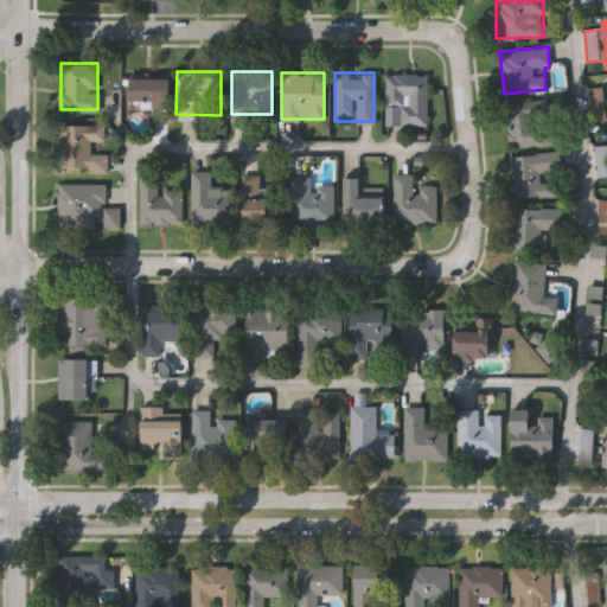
[(383,72),(426,72),(426,123),(383,123),(383,72)]
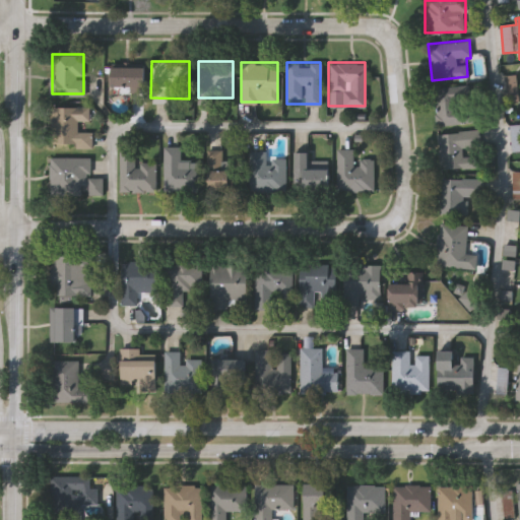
[(142,65),(142,88),(111,88),(111,65),(142,65)]
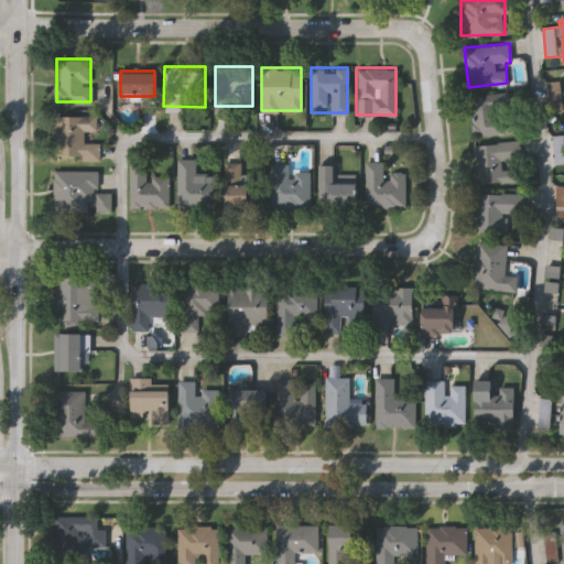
[(473,133),(470,94),(508,91),(510,131),(473,133)]
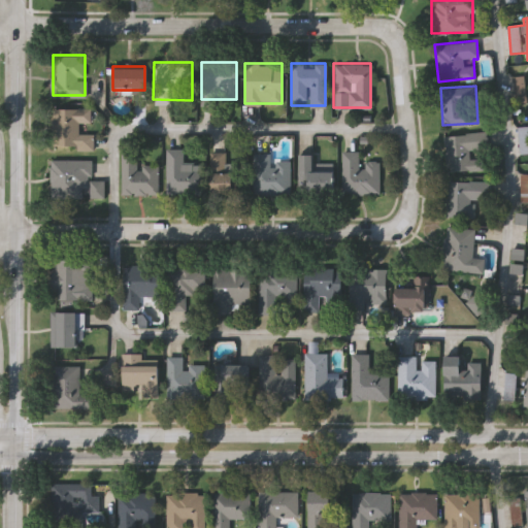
[(51,145),(52,106),(90,107),(90,123),(78,122),(78,132),(93,132),(92,146),(51,145)]
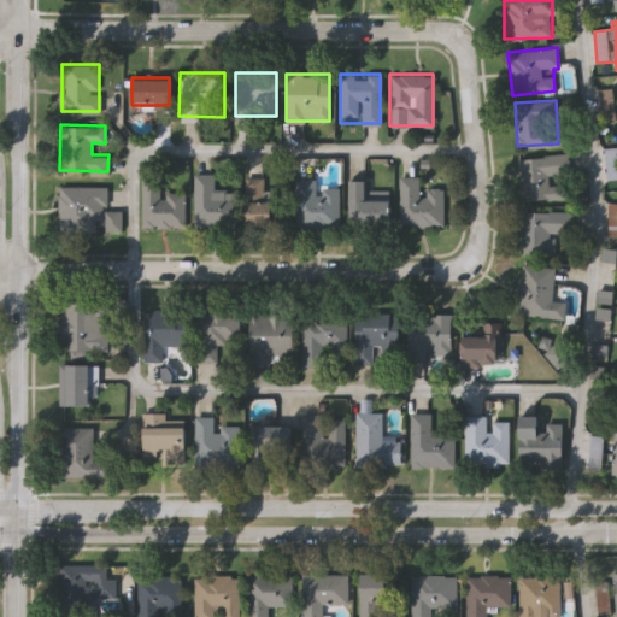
[(616,180),(607,181),(605,148),(616,147),(616,180)]
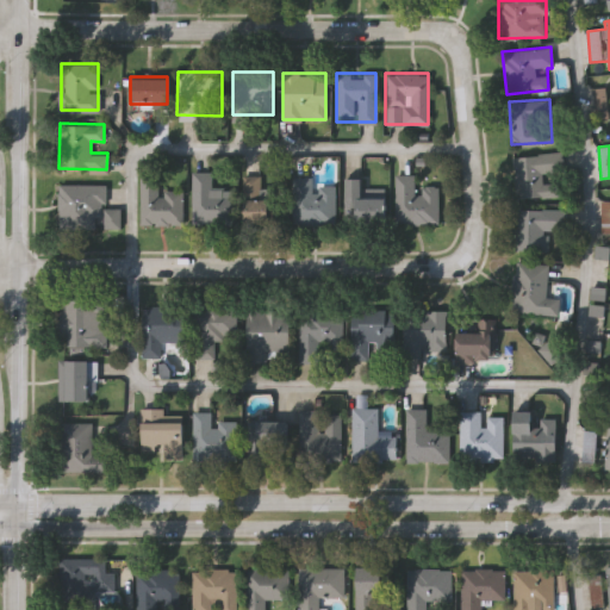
[(515,197),(512,154),(561,151),(562,169),(552,169),(553,179),(558,179),(558,195),(515,197)]
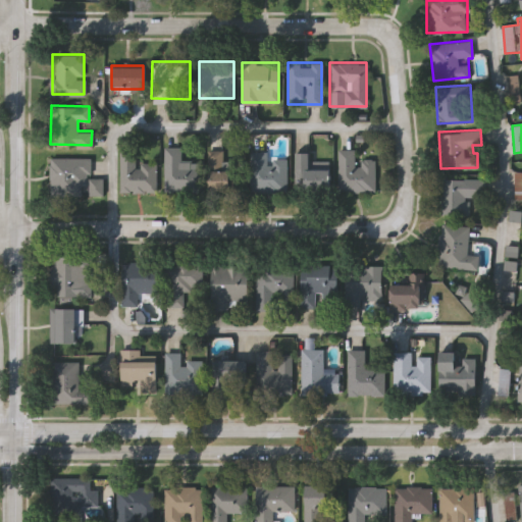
[(198,191),(164,191),(164,146),(179,146),(179,161),(198,161),(198,191)]
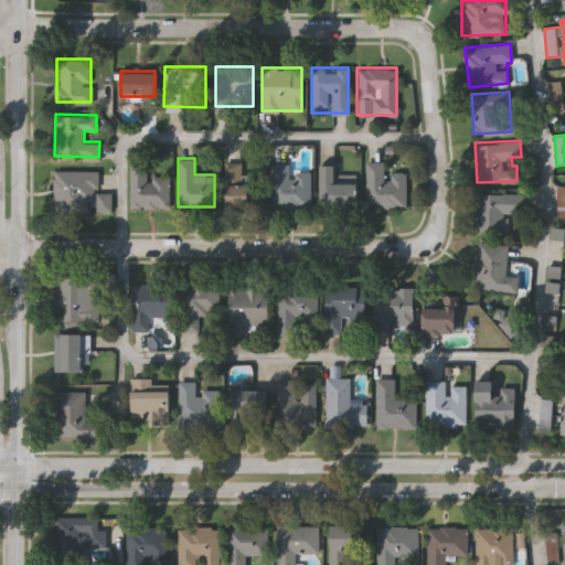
[(405,171),(405,206),(365,206),(365,160),(384,160),(384,171),(405,171)]
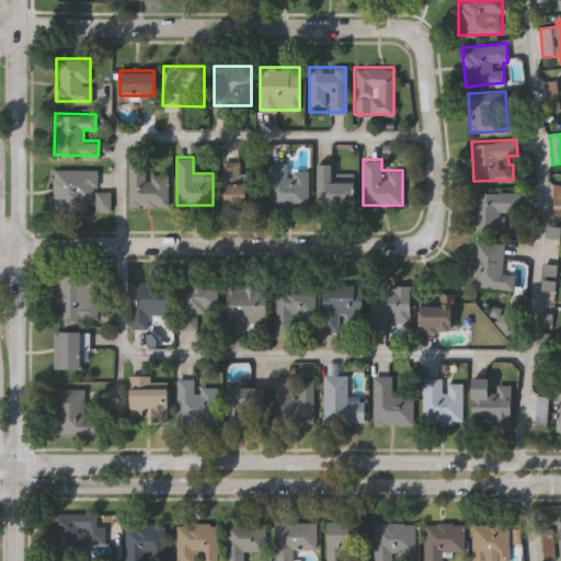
[(222,204),(222,160),(239,160),(239,172),(252,172),(252,204),(222,204)]
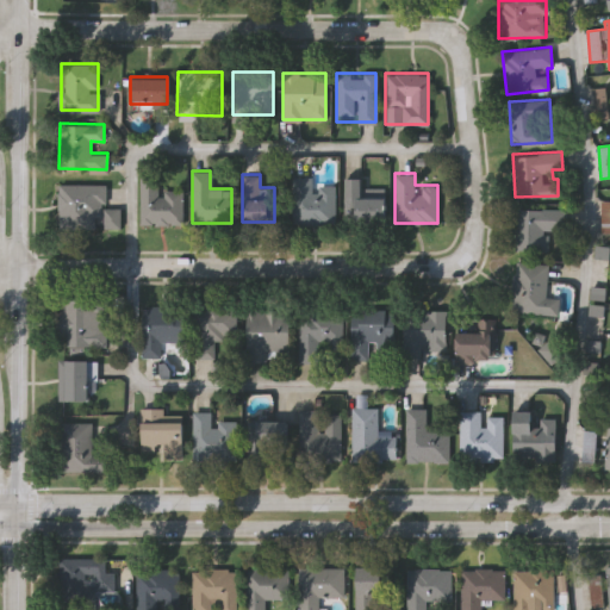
[(139,224),(139,176),(159,176),(159,188),(182,188),(182,224),(139,224)]
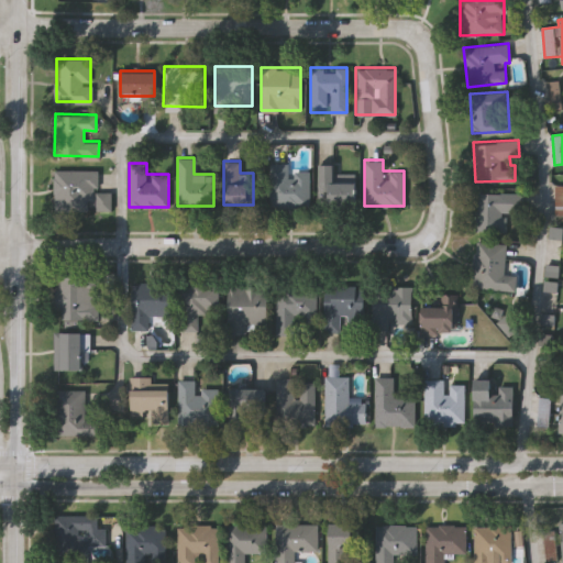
[(269,163),(288,163),(288,169),(308,169),(308,207),(269,207),(269,163)]
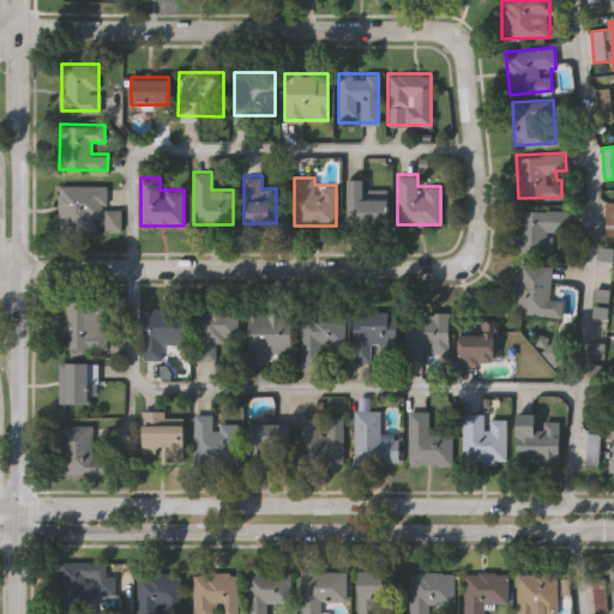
[(362,178),(363,196),(386,194),(386,221),(347,222),(345,178),(362,178)]
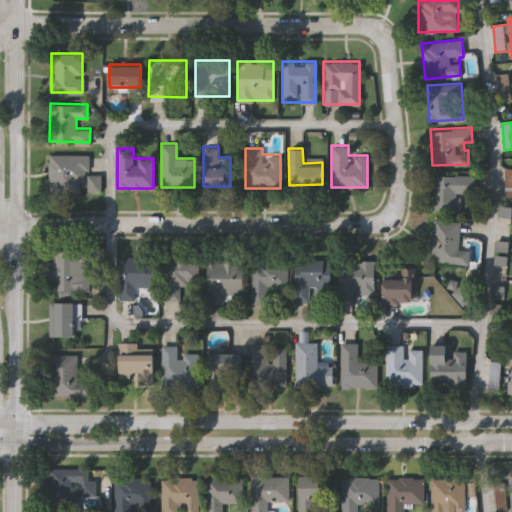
[(88,154),(88,170),(79,170),(79,190),(47,190),(48,153),(88,154)]
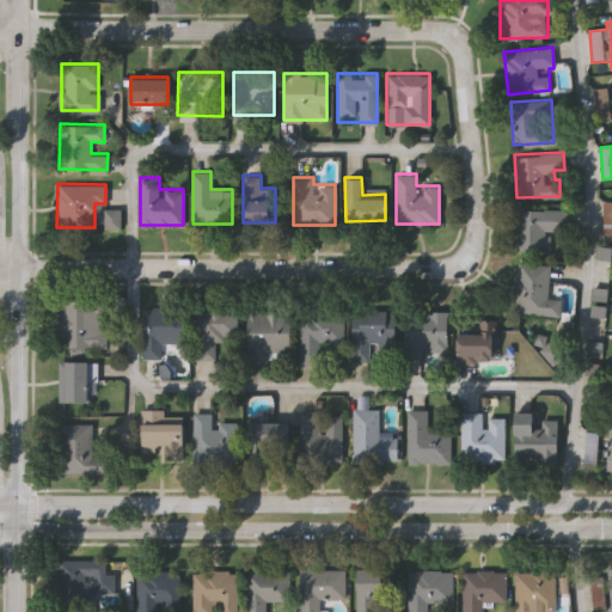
[(516,208),(565,208),(565,230),(550,230),(549,250),(515,250),(516,208)]
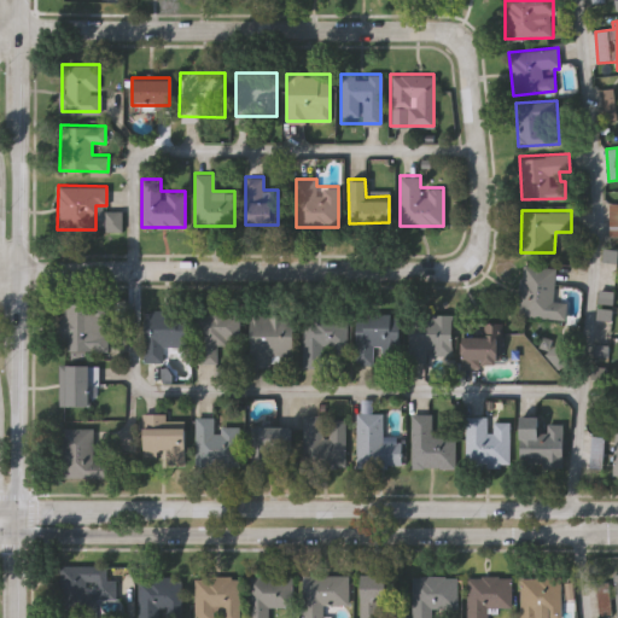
[(563,318),(517,314),(520,263),(554,267),(552,299),(564,301),(563,318)]
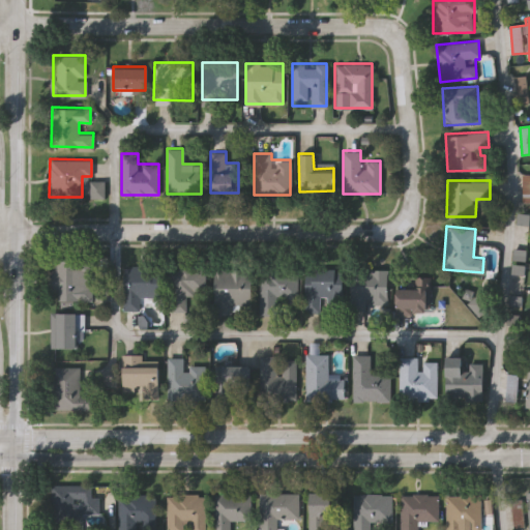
[(91,300),(53,300),(53,258),(91,258),(91,300)]
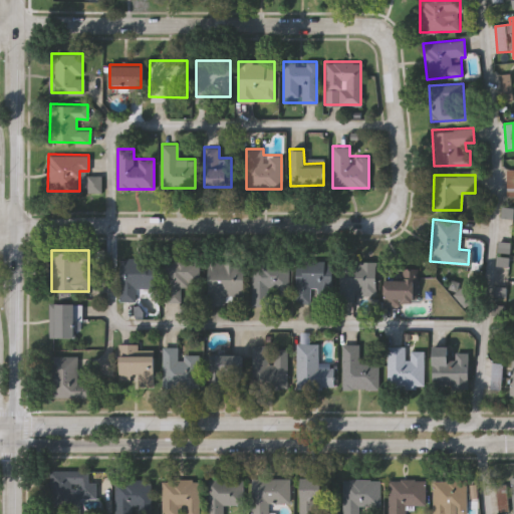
[(135,287),(135,300),(119,300),(119,257),(155,257),(155,287),(135,287)]
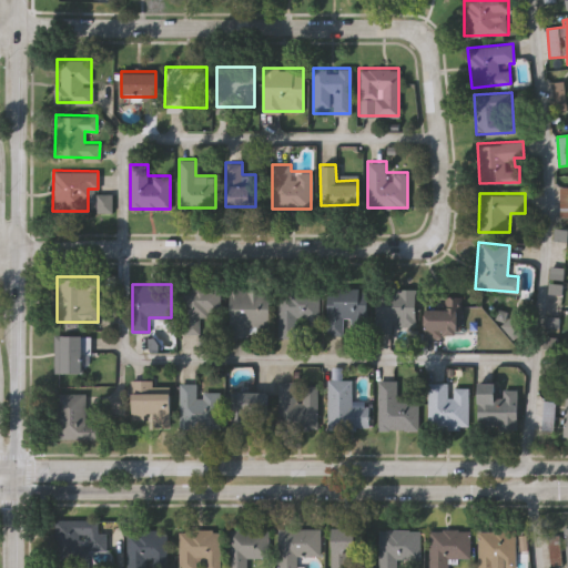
[(198,333),(180,333),(180,284),(219,284),(219,313),(198,313),(198,333)]
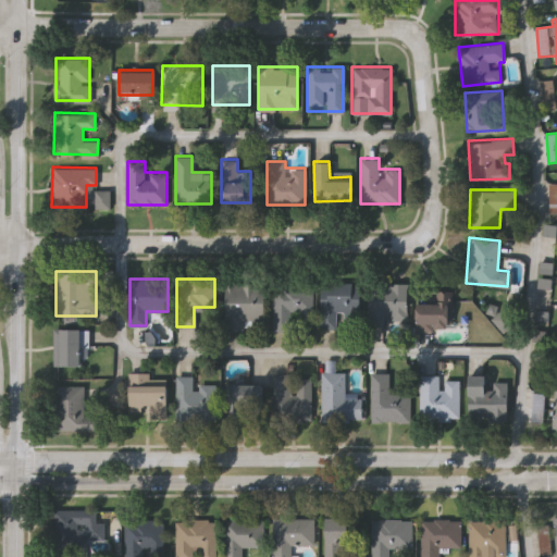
[(223,329),(224,282),(263,282),(262,320),(243,320),(243,329),(223,329)]
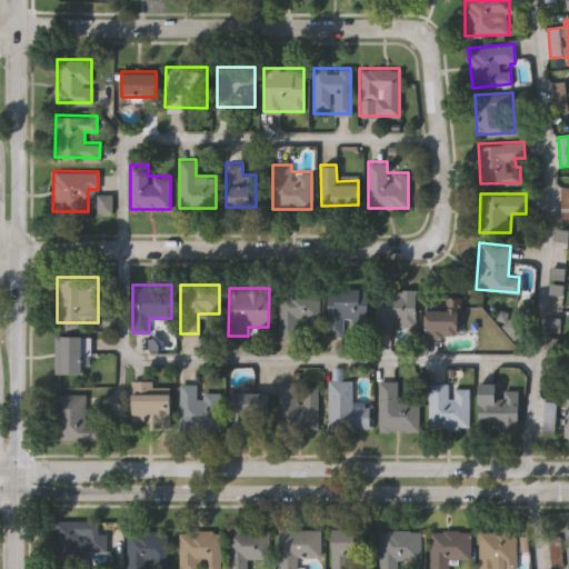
[(279,338),(279,289),(318,289),(318,320),(298,320),(298,338),(279,338)]
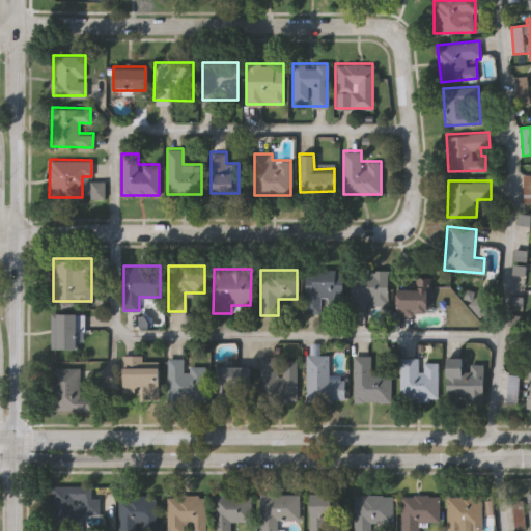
[(304,312),(304,270),(341,270),(342,310),(327,310),(327,298),(320,298),(320,311),(304,312)]
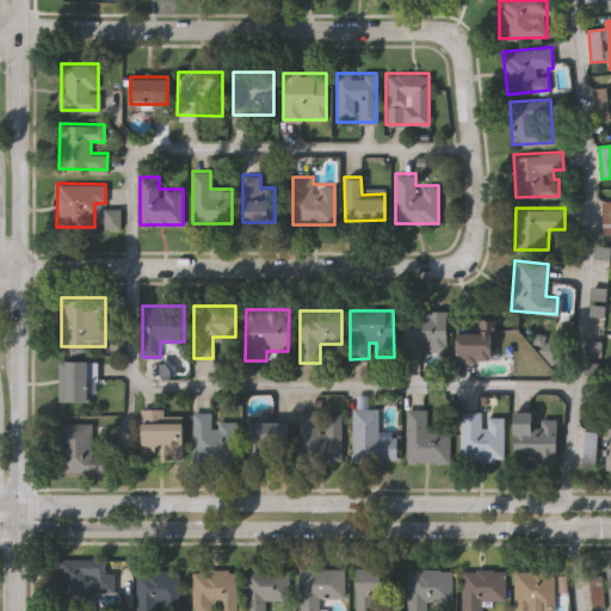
[(405,310),(445,310),(445,346),(421,346),(421,358),(403,358),(405,310)]
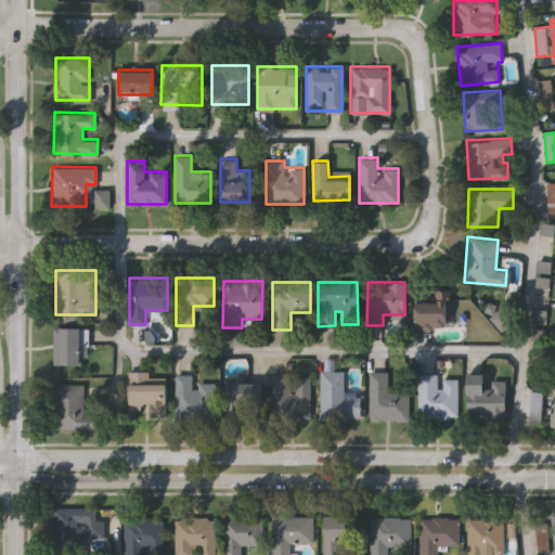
[(414,326),(414,299),(434,299),(434,288),(449,288),(449,326),(414,326)]
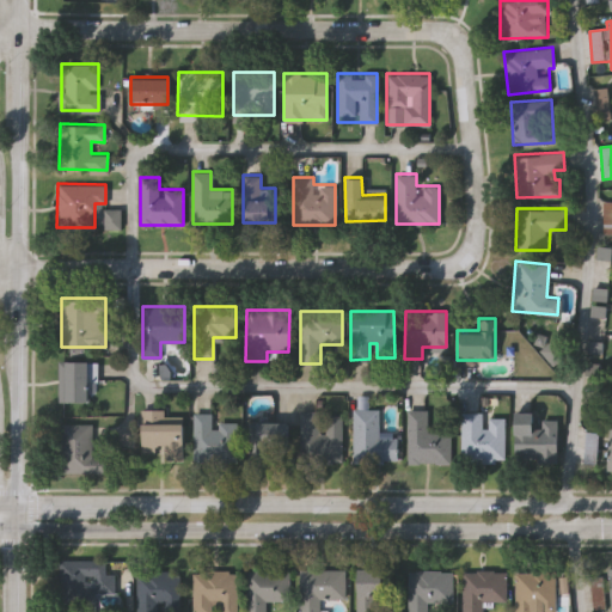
[(539,349),(555,336),(568,352),(552,365),(539,349)]
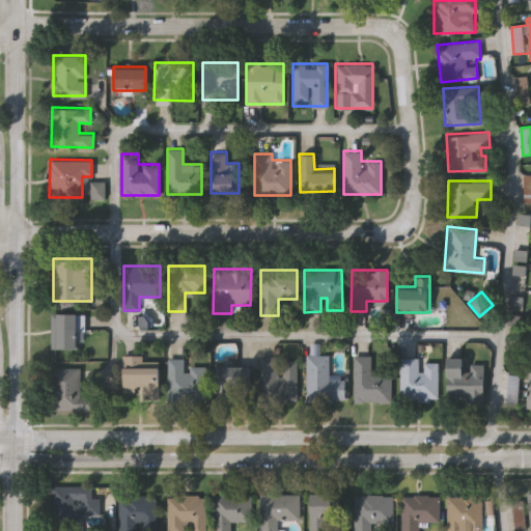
[(50,312),(82,312),(82,347),(50,347),(50,312)]
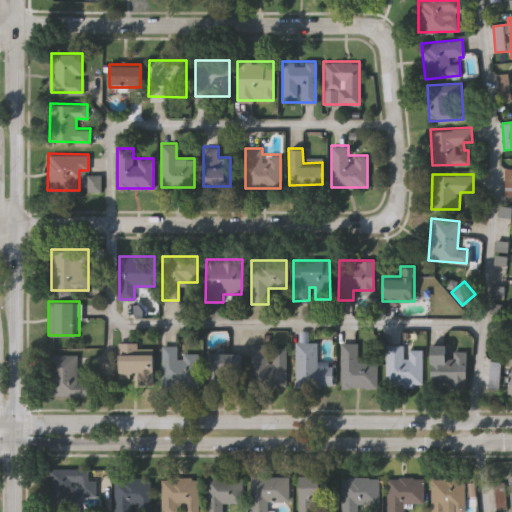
[(138,383),(138,375),(118,375),(118,341),(137,341),(137,352),(152,352),(152,383),(138,383)]
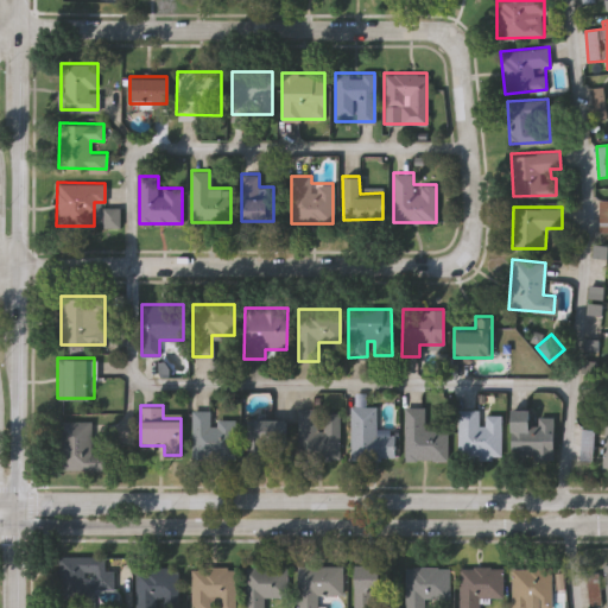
[(350,405),(377,405),(377,432),(393,432),(393,457),(350,457),(350,405)]
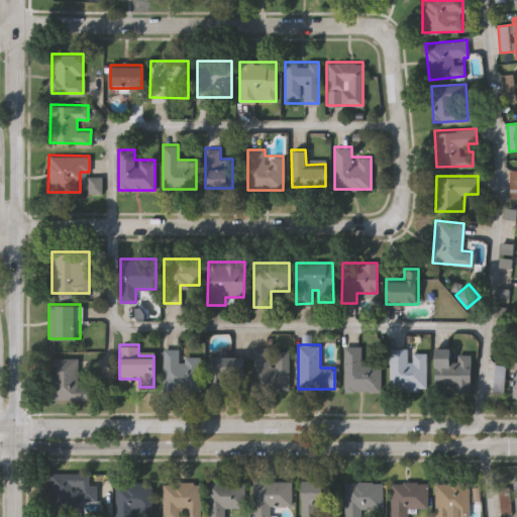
[(380,391),(343,391),(343,344),(360,345),(360,364),(380,364),(380,391)]
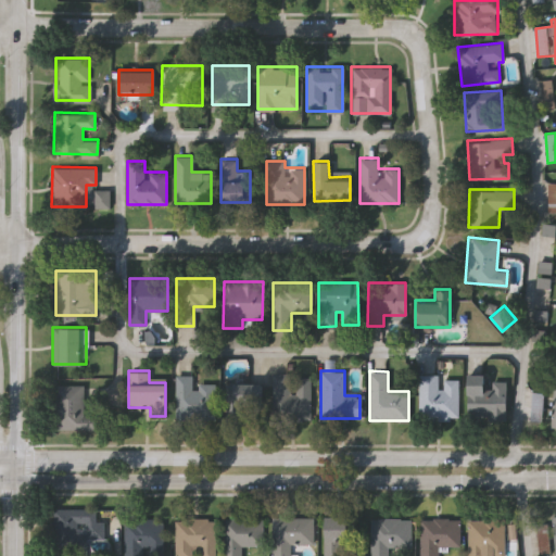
[(310,376),(310,418),(272,418),(272,373),(290,373),(290,376),(310,376)]
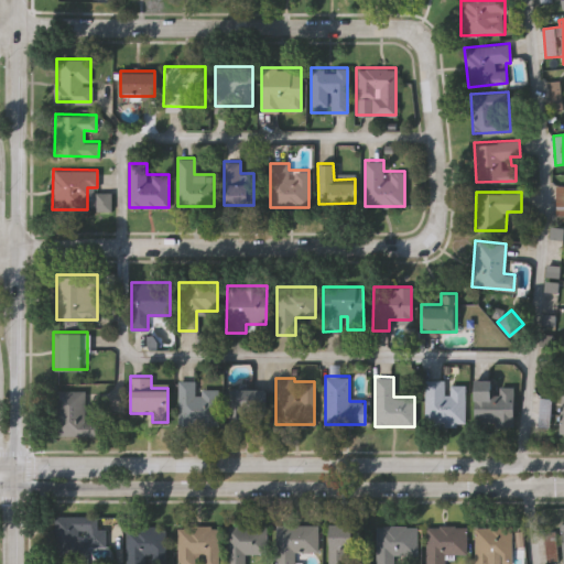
[(492,378),(492,384),(513,384),(513,420),(474,420),(474,378),(492,378)]
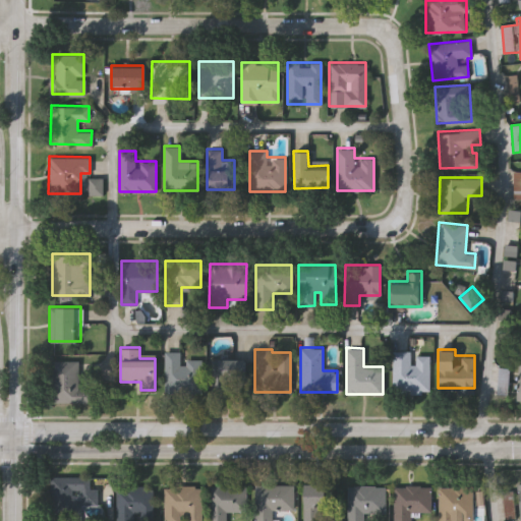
[(411,350),(411,353),(429,354),(428,392),(392,391),(392,350),(411,350)]
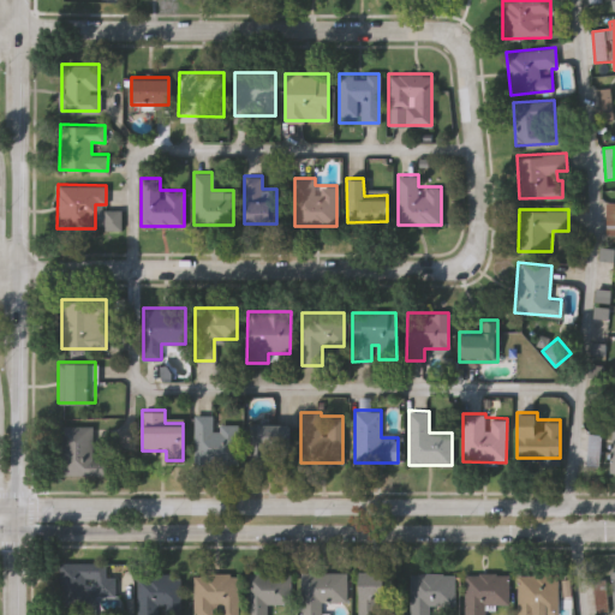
[(237,424),(237,463),(193,463),(193,415),(213,415),(213,424),(237,424)]
